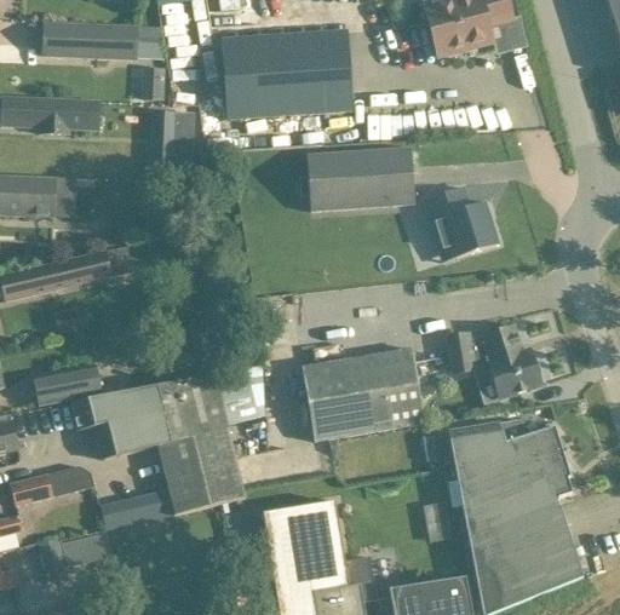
[(511,17),(506,0),(423,0),(431,32),(437,55),(492,40),(488,23),(511,17)]
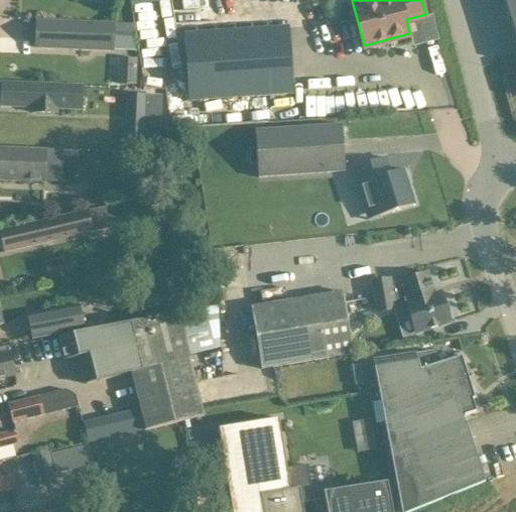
[(503,0),(515,38),(515,0),(503,0)]
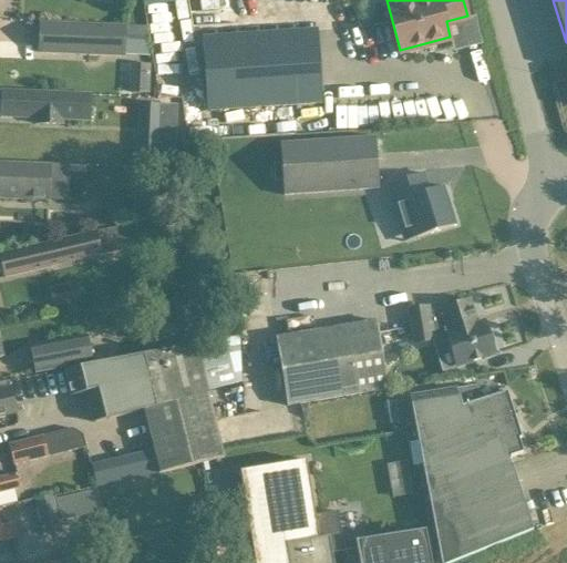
[(124,23),(40,20),(39,49),(123,53),(123,50),(138,51),(140,23),(124,23)]
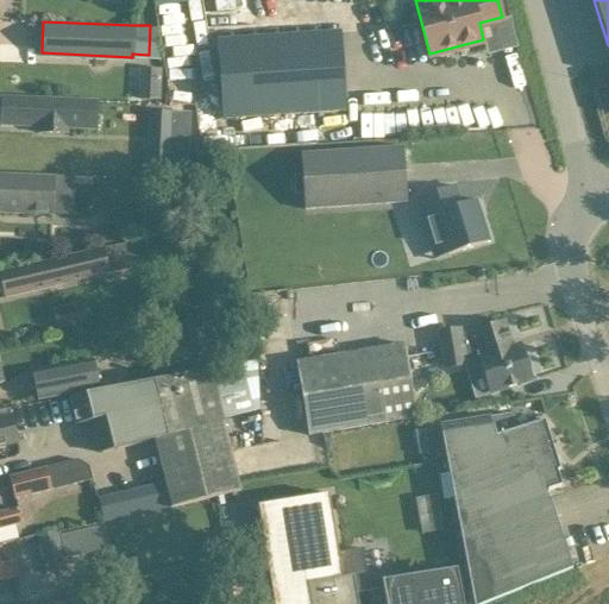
[(339,29),(315,31),(218,37),(223,115),(345,108),(339,29)]
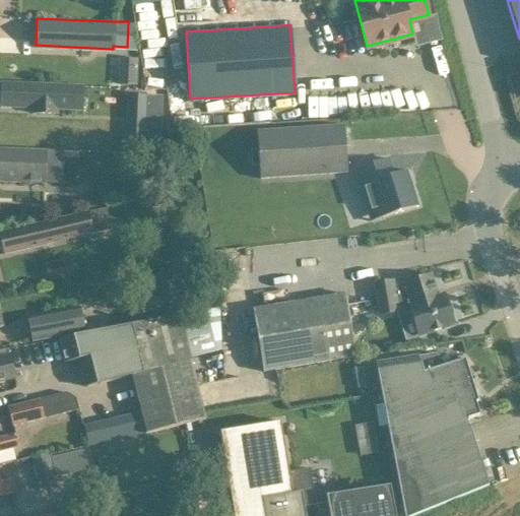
[(134,81),(134,55),(116,54),(115,80),(134,81)]
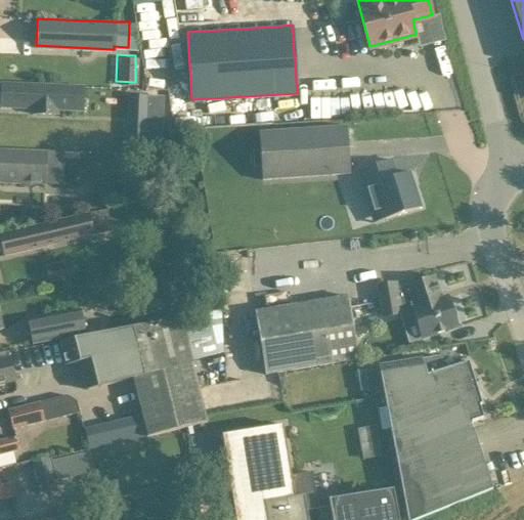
[(1,81),(1,104),(34,105),(33,112),(56,113),(56,106),(82,107),(83,85),(1,81)]
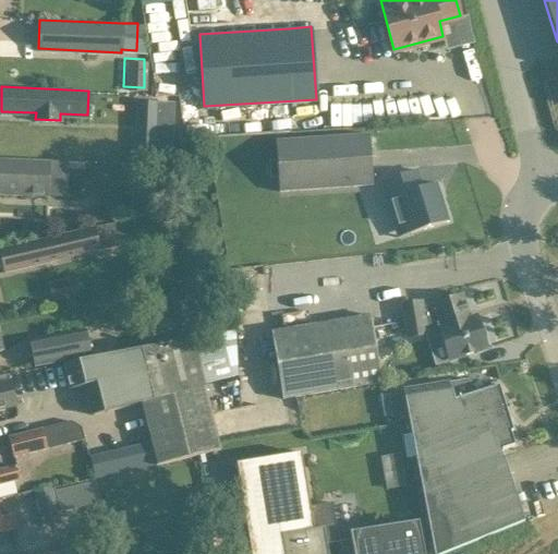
[(138,99),(135,148),(156,149),(171,151),(173,101),(158,100),(138,99)]
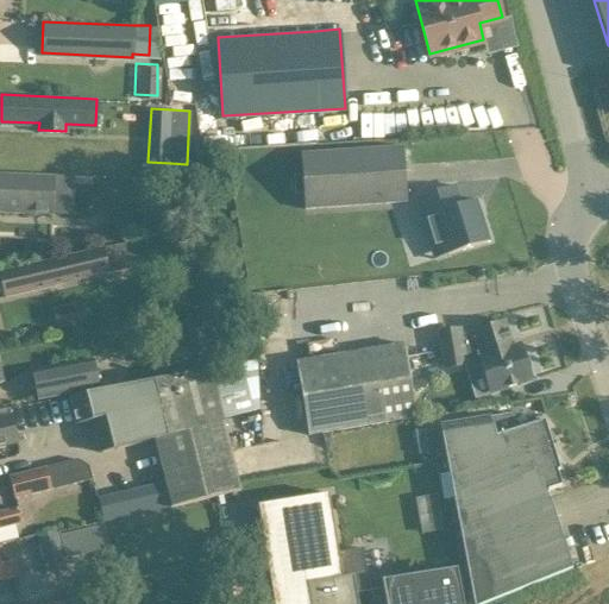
[(402,144),(378,146),(301,151),(305,206),(406,199),(402,144)]
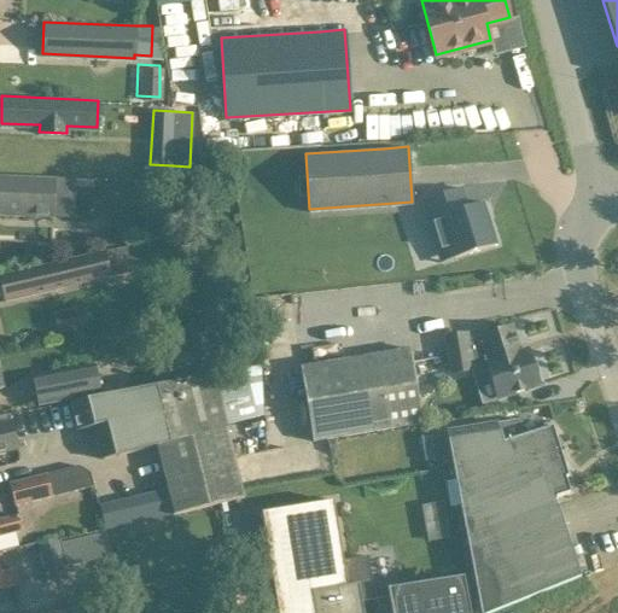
[(0,174),(0,212),(53,215),(53,214),(75,215),(75,197),(76,177),(54,176),(0,174)]
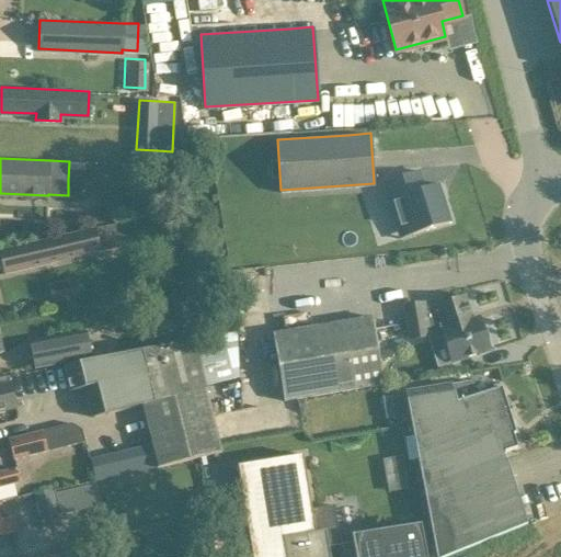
[(195,180),(193,168),(181,169),(183,181),(195,180)]
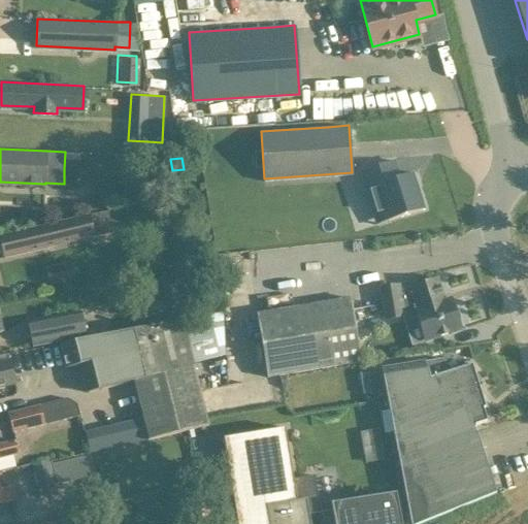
[(394,158),(360,169),(370,201),(376,222),(389,218),(426,206),(420,185),(416,186),(411,171),(399,175),(394,158)]
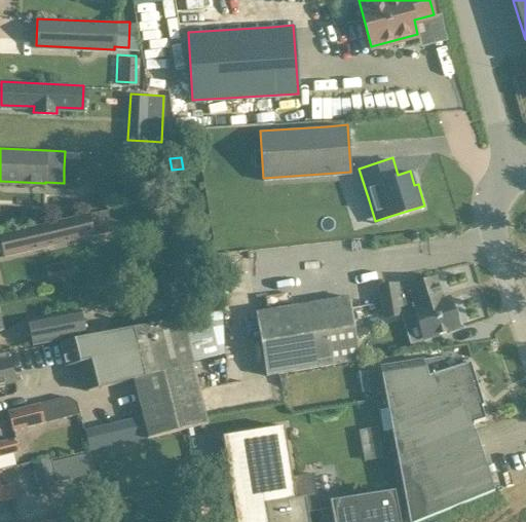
[(0,232),(0,235),(4,254),(112,229),(107,208),(0,232)]
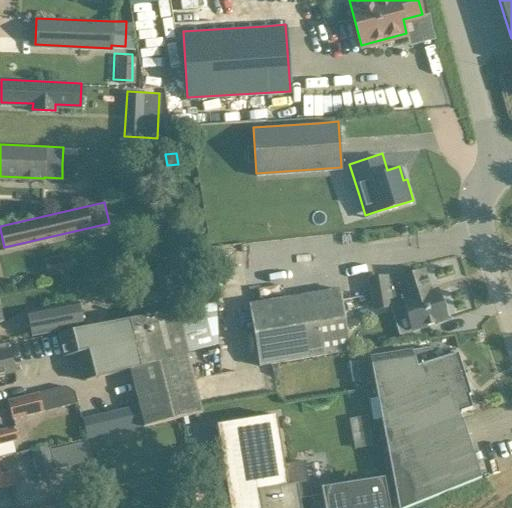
[(58,271),(74,268),(70,251),(54,255),(58,271)]
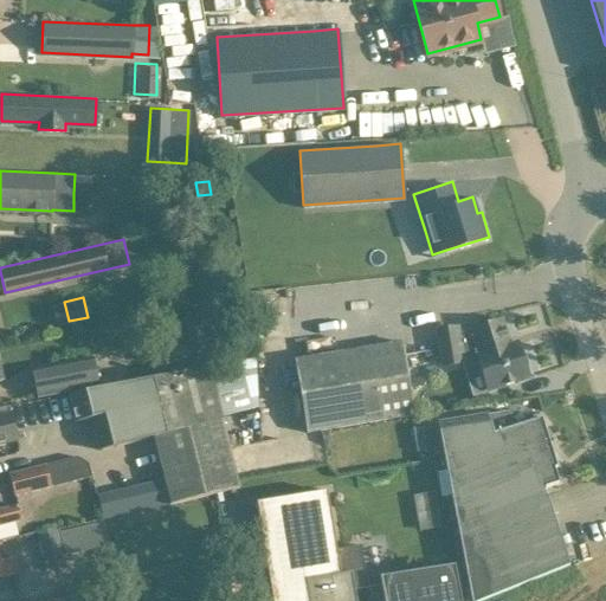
[(456,324),(437,328),(442,351),(443,362),(462,360),(477,355),(488,387),(505,382),(528,375),(526,367),(528,362),(526,351),(520,349),(517,341),(509,343),(501,317),(471,327),(472,328),(457,330),(456,324)]
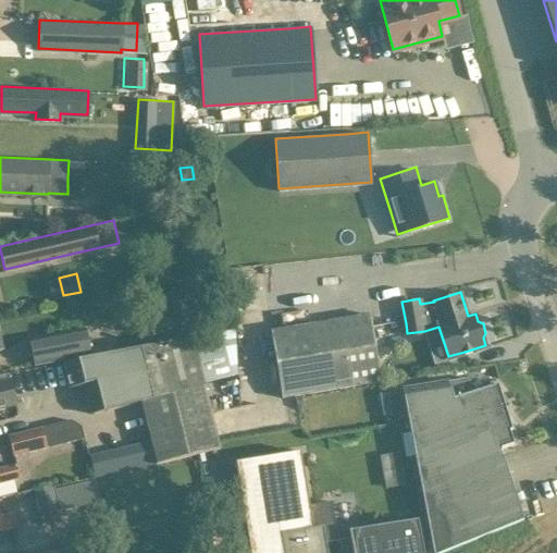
[(381,379),(370,311),(271,328),(282,395),(381,379)]
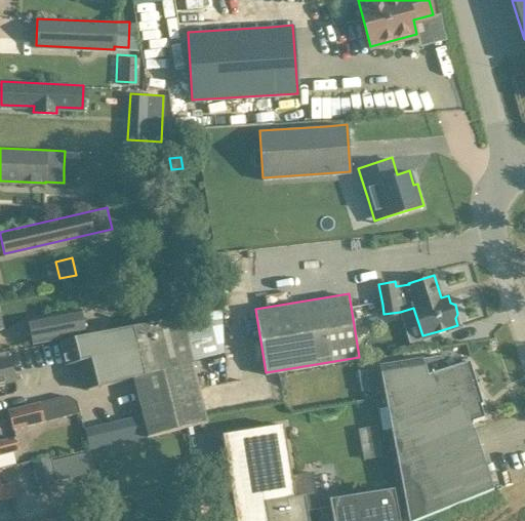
[(86,332),(81,307),(27,317),(32,343),(86,332)]
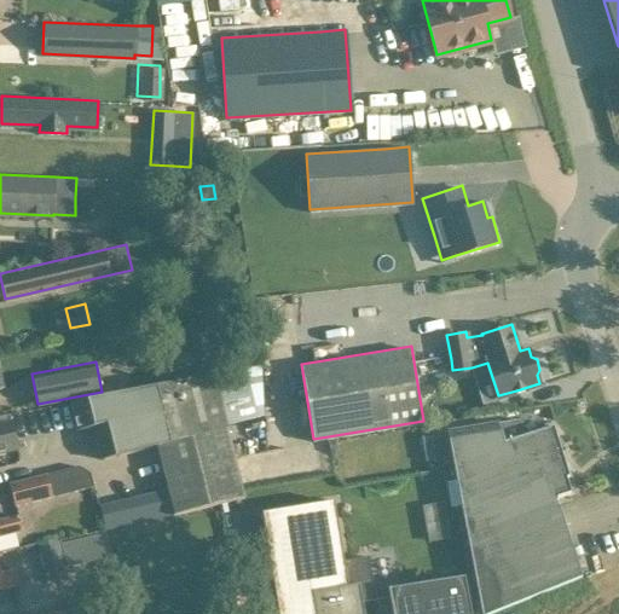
[(103,455),(156,441),(226,423),(213,372),(155,384),(71,400),(77,426),(93,422),(103,455)]
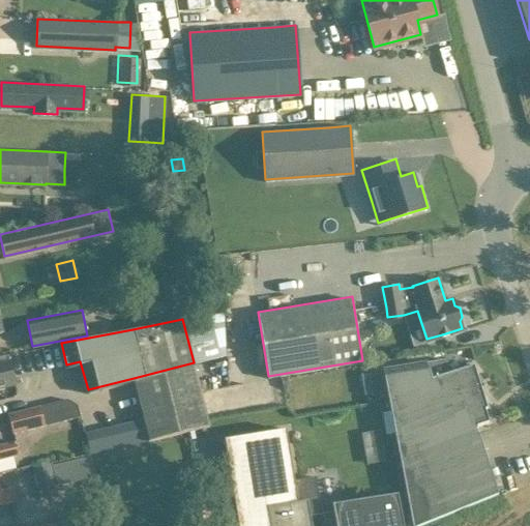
[(0,384),(16,381),(9,358),(8,358),(7,352),(0,353),(0,384)]
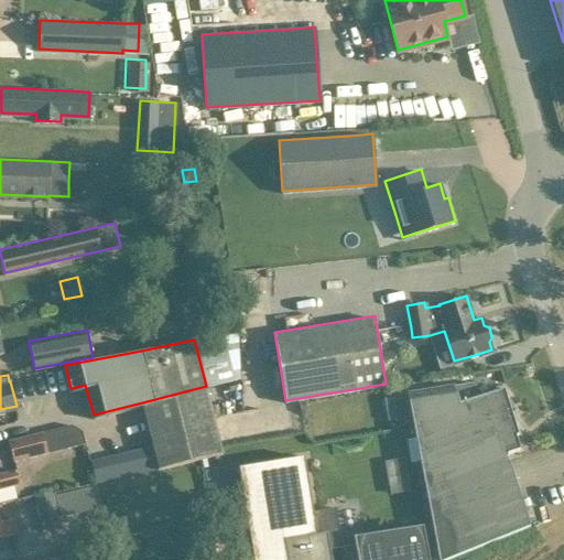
[(392,394),(383,395),(388,418),(397,416),(411,413),(415,434),(407,437),(411,460),(420,458),(438,559),(509,532),(530,525),(507,452),(520,448),(516,433),(518,433),(511,411),(510,407),(512,405),(506,394),(503,387),(501,388),(498,384),(488,391),(477,396),(473,380),(454,384),(454,383),(407,390),(392,394)]
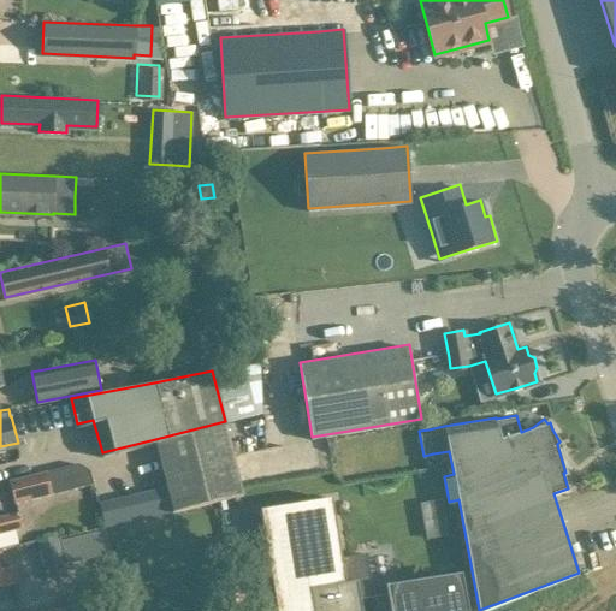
[(225,421),(155,439),(173,510),(243,493),(225,421)]
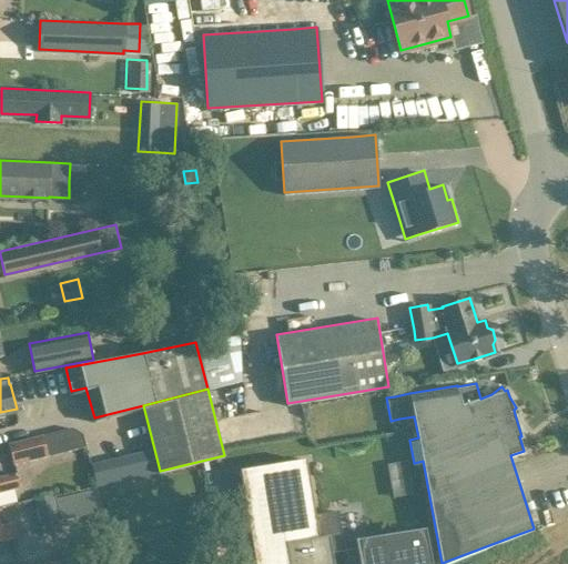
[(82,432),(73,425),(8,442),(13,462),(85,443),(82,432)]
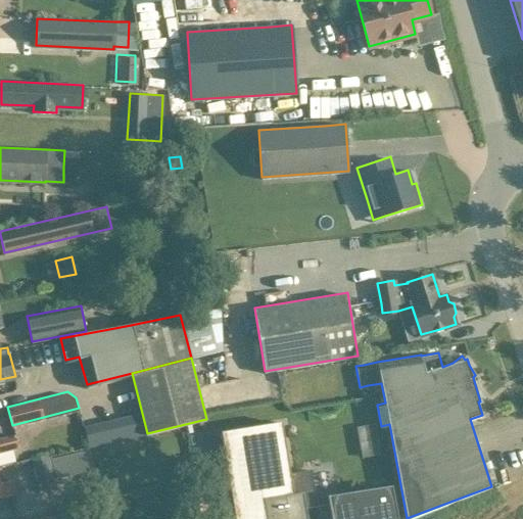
[(281,422),(221,431),(235,518),(307,518),(305,507),(319,505),(318,503),(315,504),(314,500),(318,499),(317,498),(316,498),(311,468),(290,471),(282,421),(281,421),(281,422)]
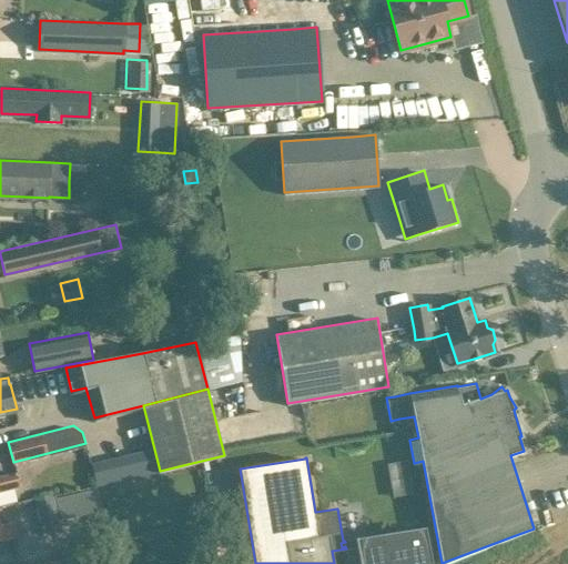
[(386,462),(392,487),(408,484),(404,459),(386,462)]
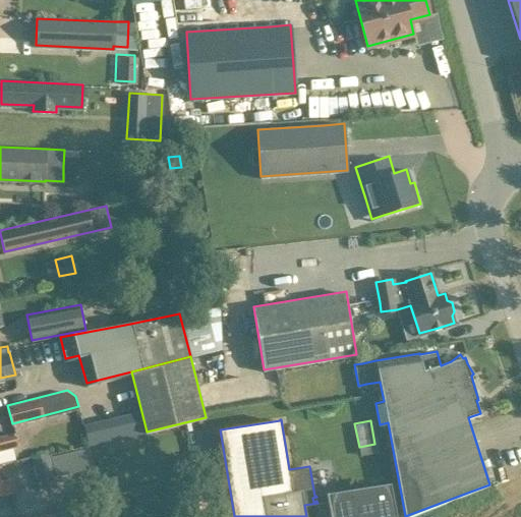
[(0,450),(10,447),(19,446),(15,432),(0,436),(0,450)]
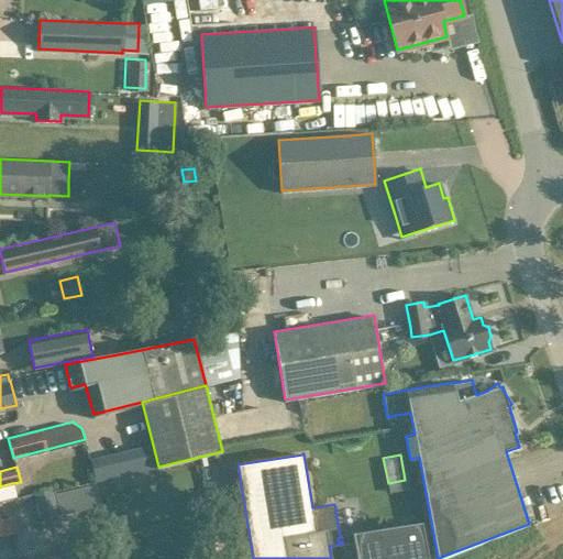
[(33,492),(43,529),(58,525),(56,515),(61,514),(54,486),(33,492)]
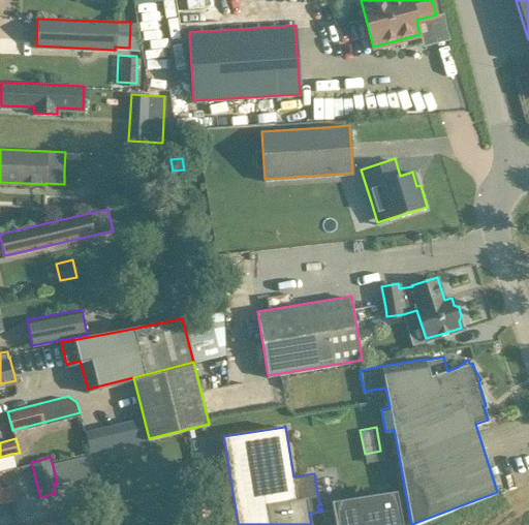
[(0,501),(16,498),(12,484),(0,486),(0,501)]
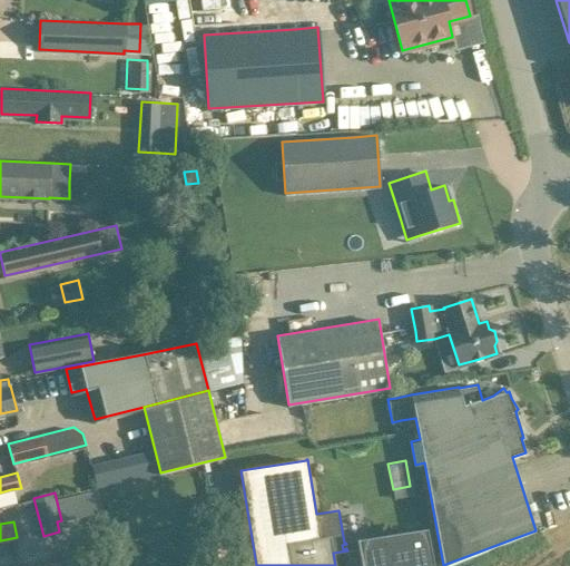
[(179,530),(183,545),(209,538),(206,524),(179,530)]
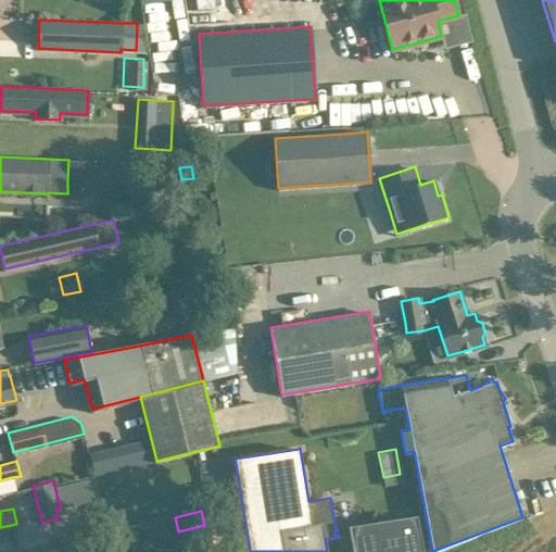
[(422,551),(417,516),(349,527),(353,551),(422,551)]
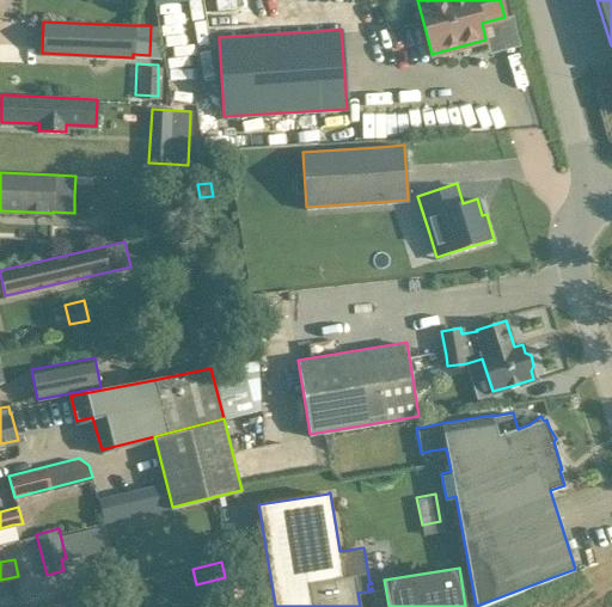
[(209,606),(216,606),(227,604),(226,592),(213,594),(215,606),(209,606)]
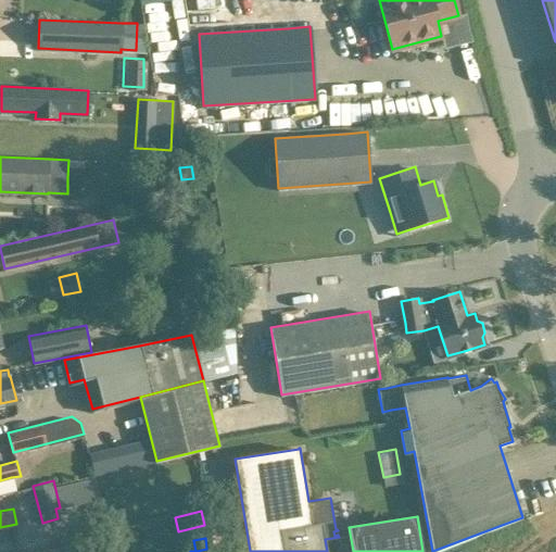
[(81,551),(79,540),(37,551),(36,551),(81,551)]
